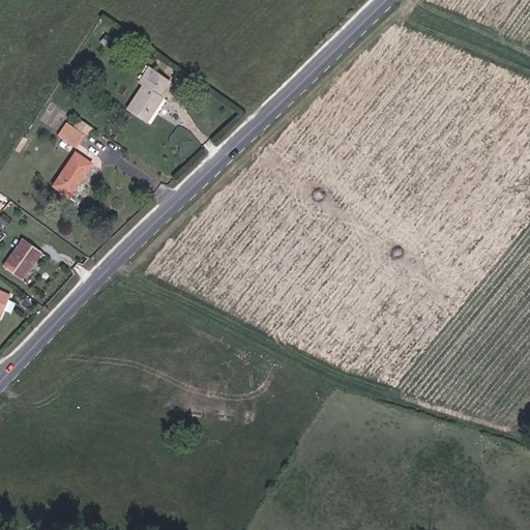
[(153,89),(163,76),(149,66),(139,83),(142,85),(126,109),(147,122),(164,97),(162,95),(153,89)]
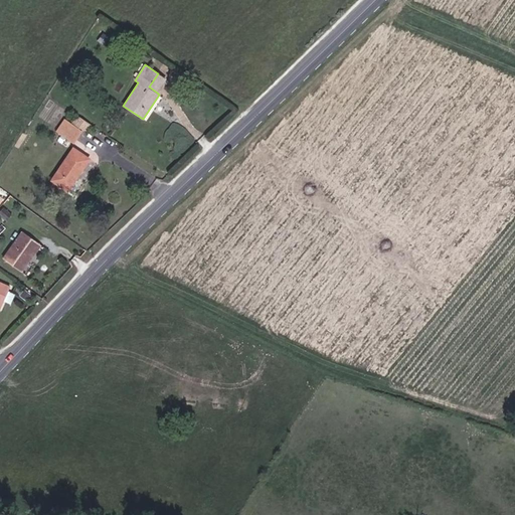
[(166,78),(158,73),(149,87),(157,93),(166,78)]
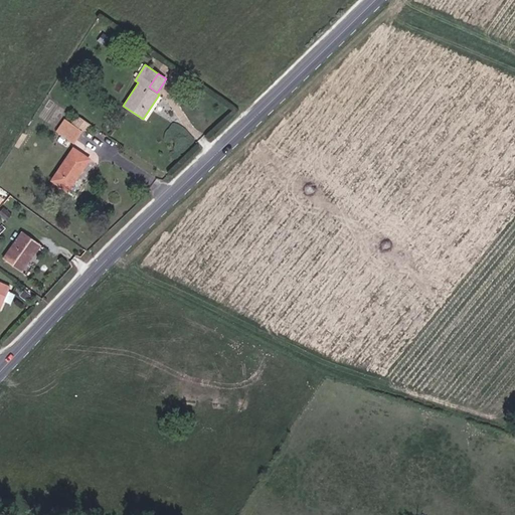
[(57,132),(73,143),(81,130),(65,120),(57,132)]
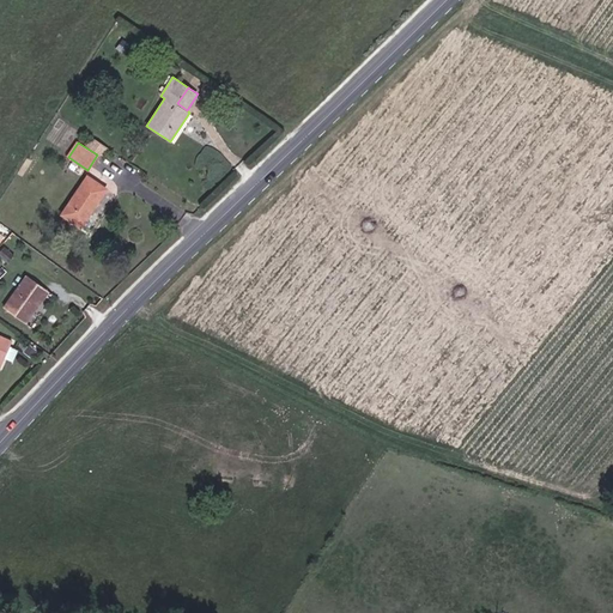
[(87,176),(61,214),(80,228),(107,189),(87,176)]
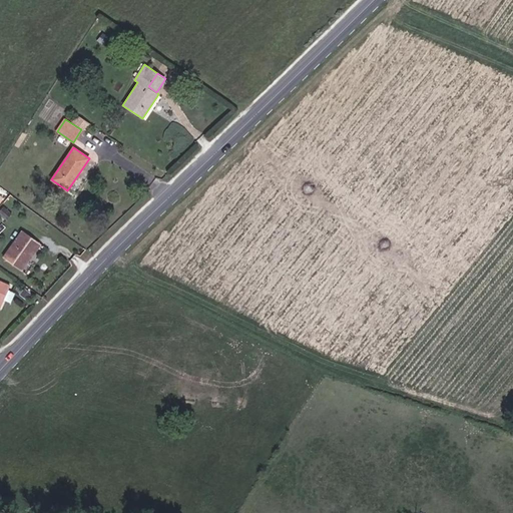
[(28,257),(39,241),(22,230),(3,257),(22,271),(30,259),(28,257)]
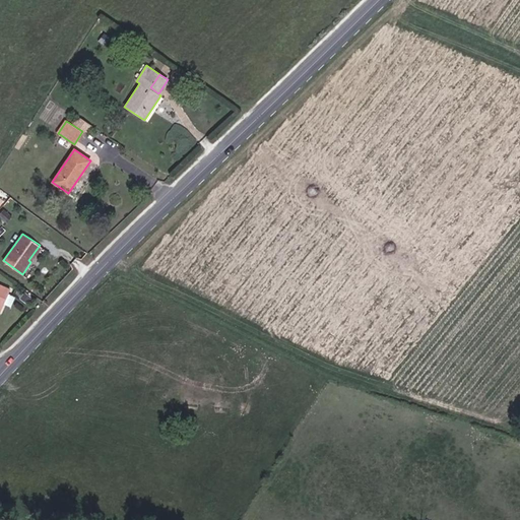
[(28,260),(30,262),(42,247),(40,245),(28,260)]
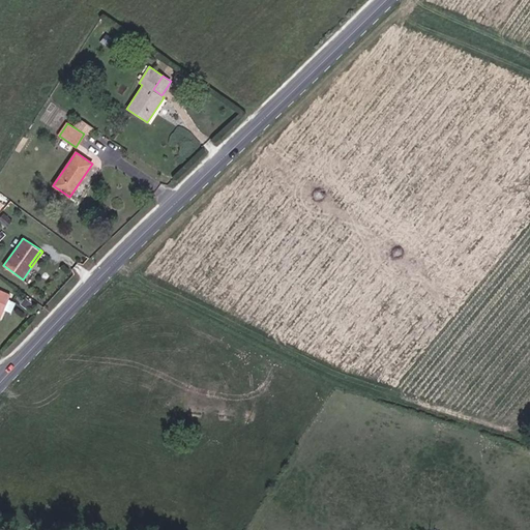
[(0,317),(1,318),(10,295),(0,290),(0,317)]
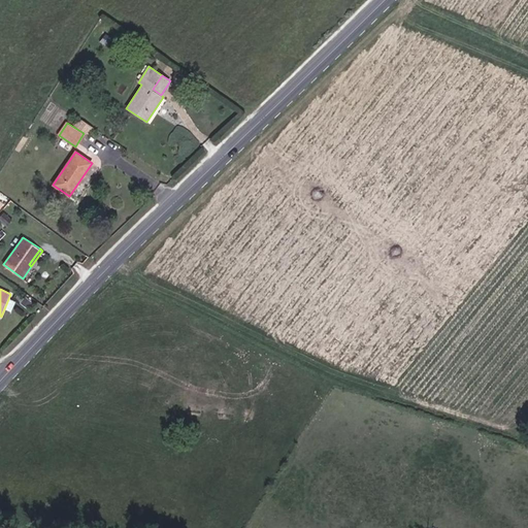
All buildings are outlined.
